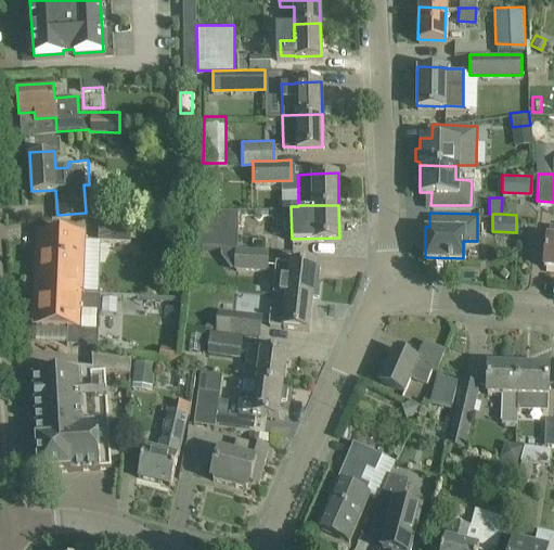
[(129,240),(129,237),(140,238),(140,229),(129,228),(130,222),(98,221),(97,238),(129,240)]
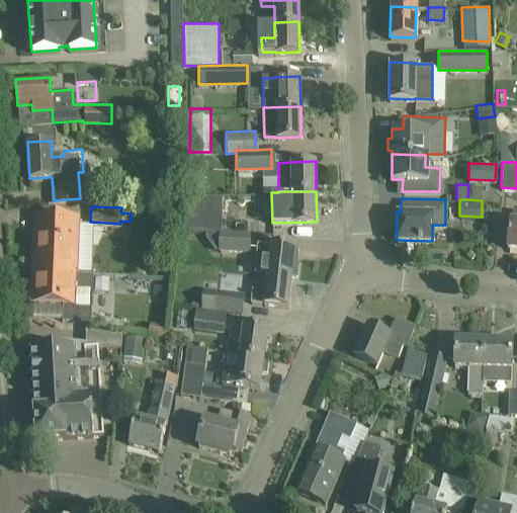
[(516,208),(512,208),(511,219),(509,219),(507,246),(516,247),(516,208)]
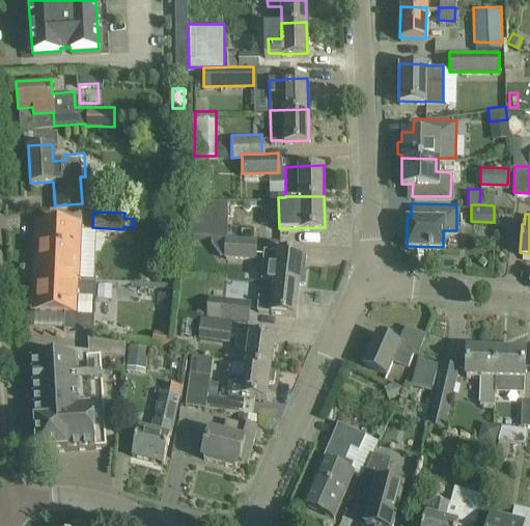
[(78,222),(36,220),(34,276),(76,277),(78,222)]
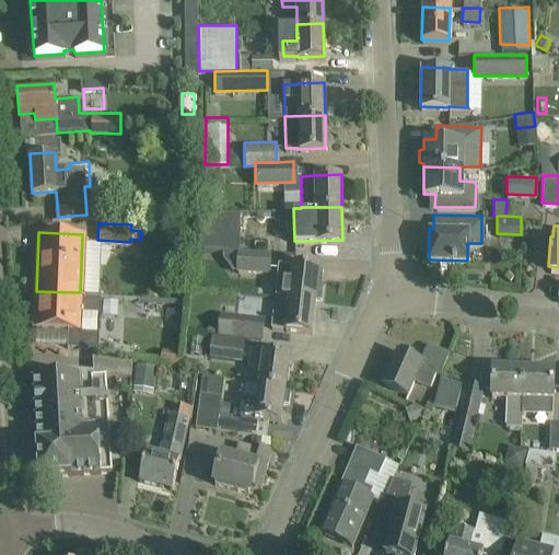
[(198,233),(196,247),(222,249),(239,249),(239,234),(198,233)]
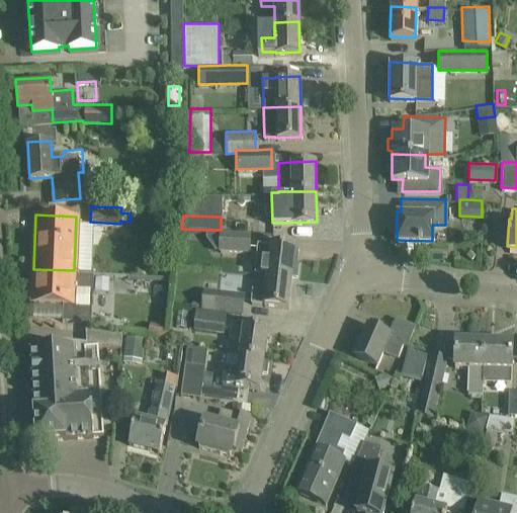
[(248,233),(245,232),(219,231),(218,248),(248,249),(248,233)]
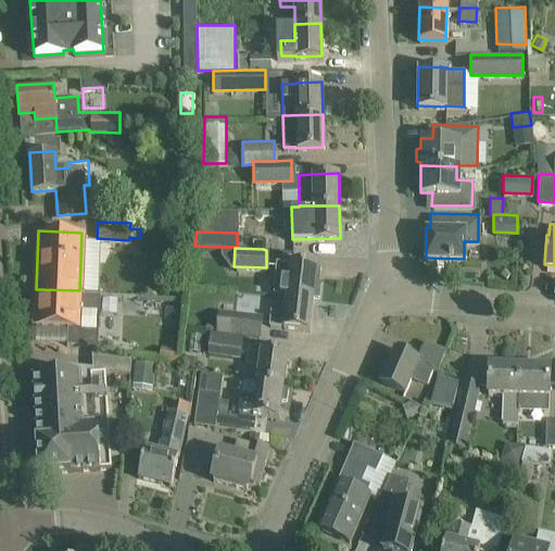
[(313,296),(313,295),(318,295),(320,279),(314,278),(316,263),(290,261),(276,260),(274,274),(288,276),(287,293),(313,296)]
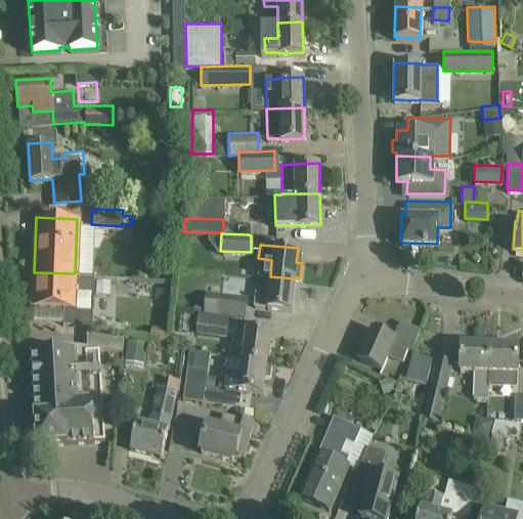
[(158,250),(158,256),(162,261),(168,261),(173,257),(173,251),(169,246),(163,246),(158,250)]
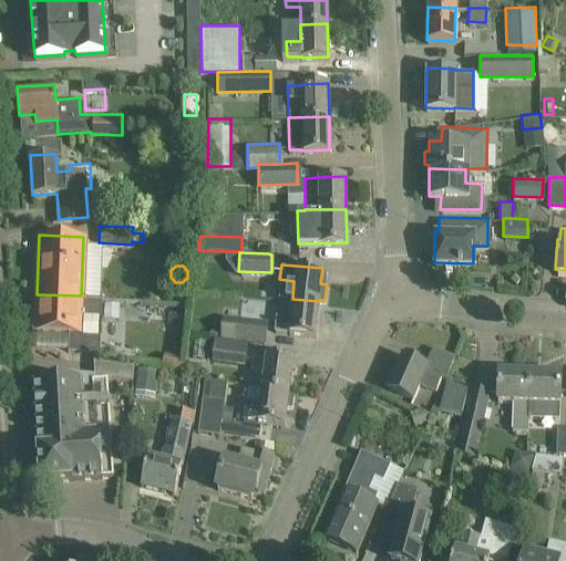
[(81,295),(37,294),(35,328),(69,329),(68,347),(99,349),(102,297),(81,295)]
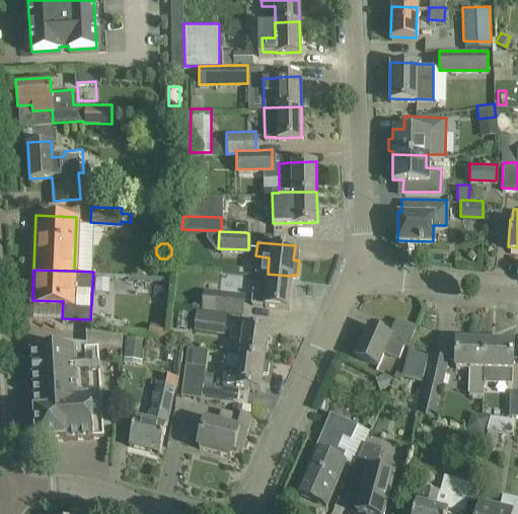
[(288,306),(292,276),(268,274),(266,289),(252,287),(250,301),(264,302),(264,303),(288,306)]
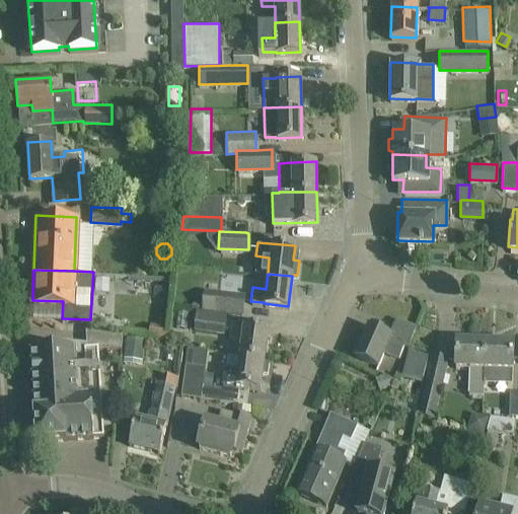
[(241,311),(243,293),(203,288),(202,301),(192,300),(191,305),(241,311)]
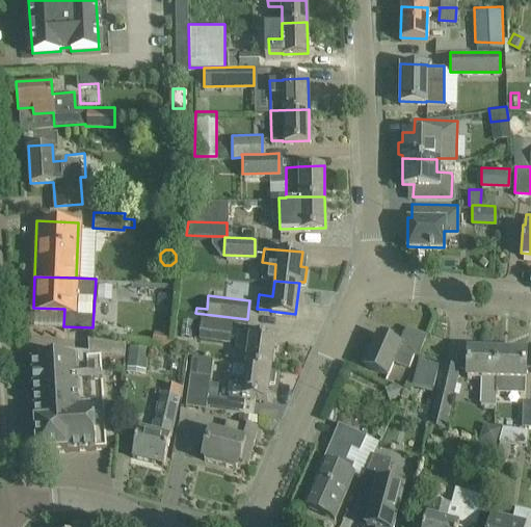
[(194,316),(192,335),(229,339),(232,320),(194,316)]
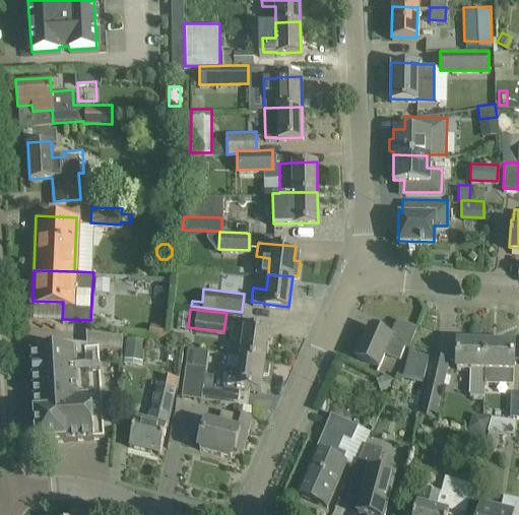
[(369,324),(355,355),(378,364),(384,349),(398,357),(403,344),(407,346),(416,326),(397,318),(390,333),(369,324)]
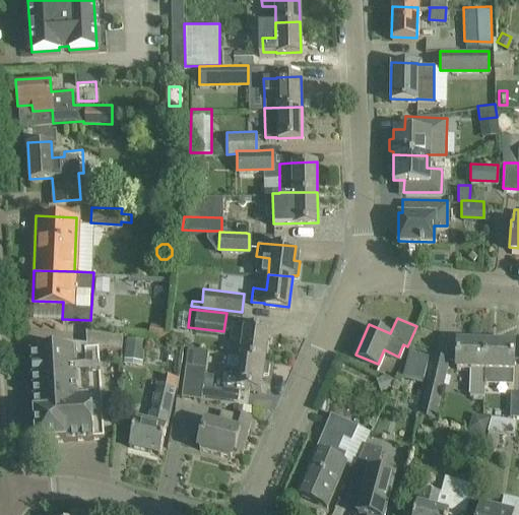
[(244,325),(231,323),(229,337),(242,339),(240,355),(264,359),(268,327),(244,324),(244,325)]
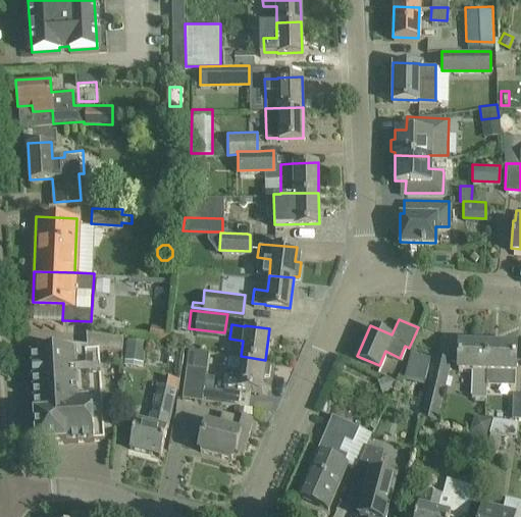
[(60,347),(31,349),(32,365),(35,411),(34,411),(36,442),(41,442),(65,440),(103,436),(103,427),(113,426),(116,402),(102,402),(99,350),(121,349),(122,335),(86,330),(86,343),(59,340),(58,341),(61,341),(60,347)]
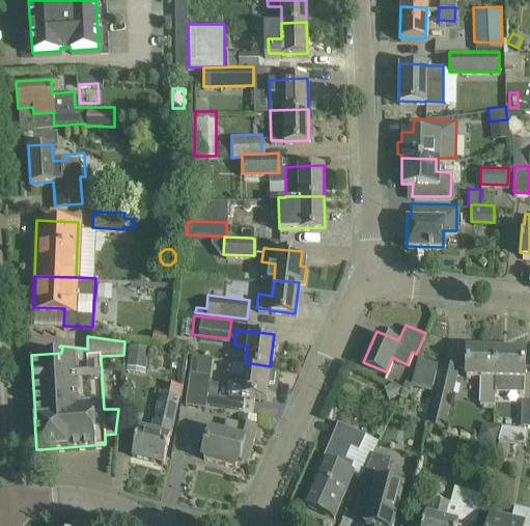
[(147,345),(130,342),(127,363),(145,366),(147,345)]
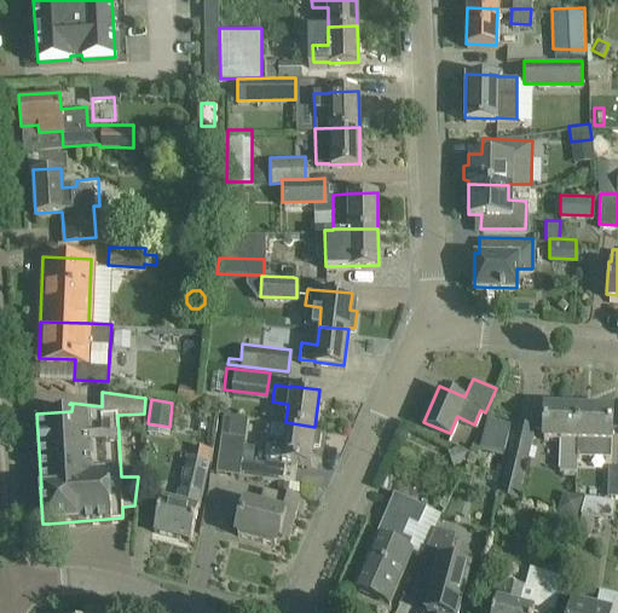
[(559,437),(558,468),(575,468),(576,437),(578,404),(543,403),(542,437),(559,437)]
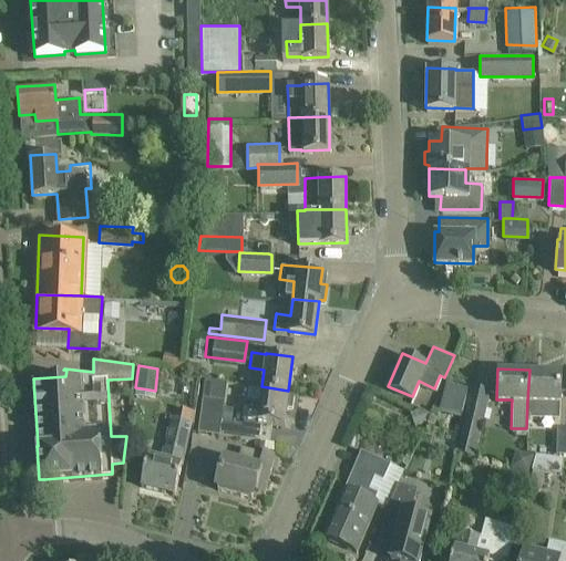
[(530,370),(527,400),(558,401),(559,371),(530,370)]
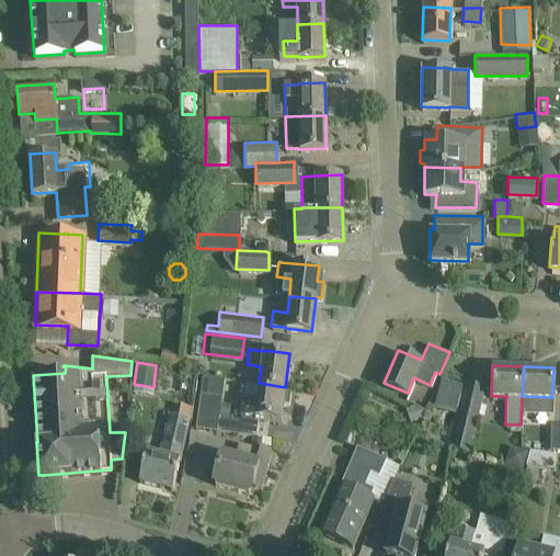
[(224,376),(202,373),(194,426),(239,432),(241,418),(227,416),(229,401),(220,400),(224,376)]
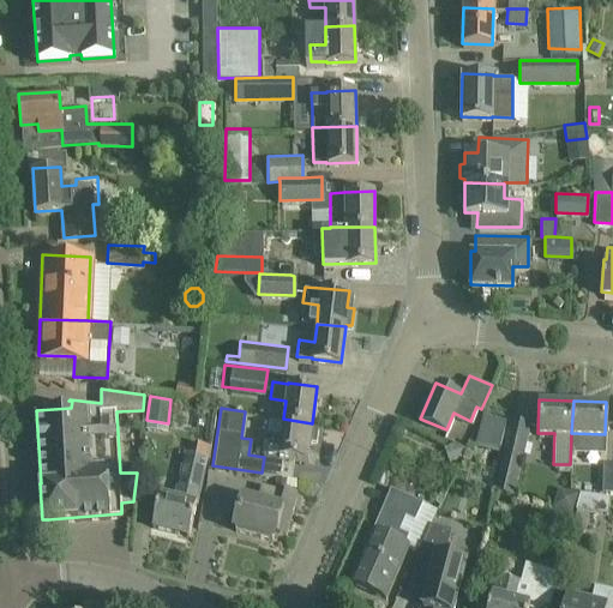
[(475,440),(498,445),(506,415),(482,410),(475,440)]
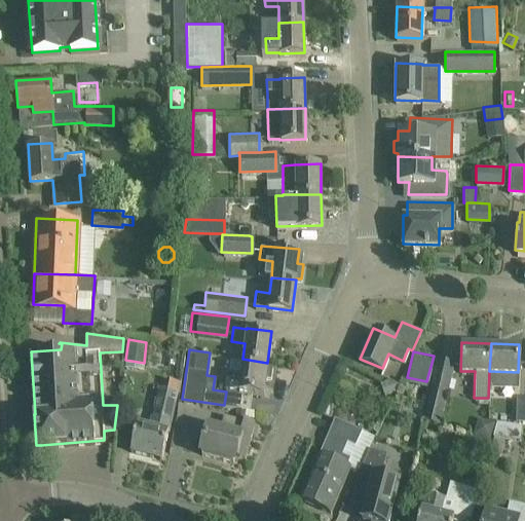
[(452,361),(438,358),(422,419),(438,422),(452,361)]
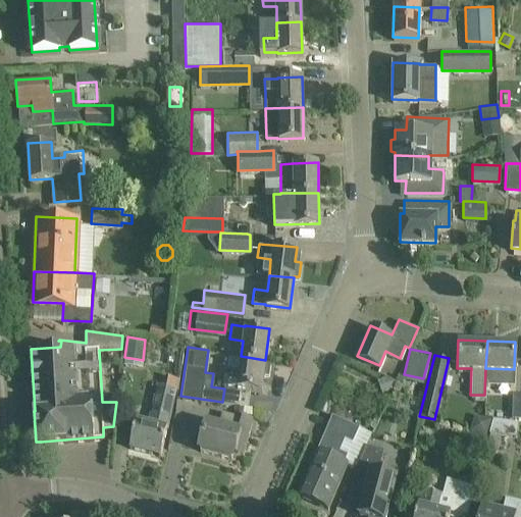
[(226,402),(247,405),(249,389),(261,390),(265,360),(241,356),(239,371),(225,370),(223,383),(228,384),(226,402)]
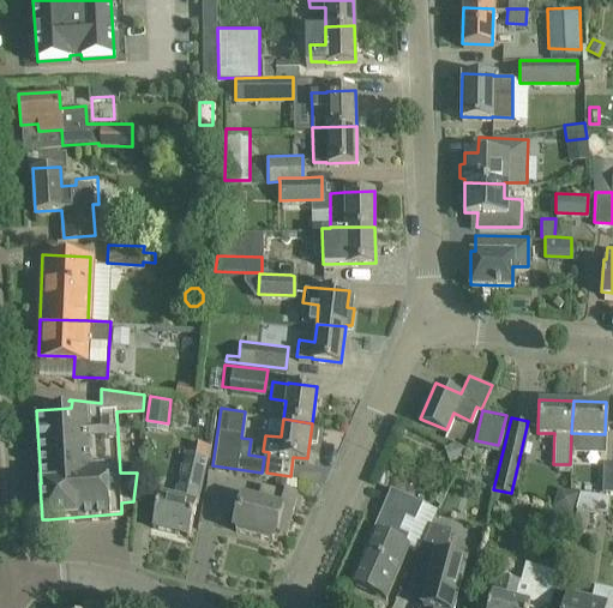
[(209,443),(193,439),(190,452),(185,451),(174,493),(160,489),(151,523),(188,533),(196,499),(196,498),(209,443)]
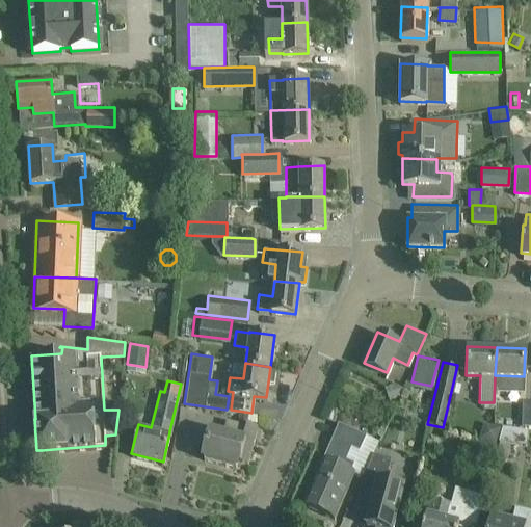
[(401,388),(392,383),(383,386),(388,399),(398,396),(401,388)]
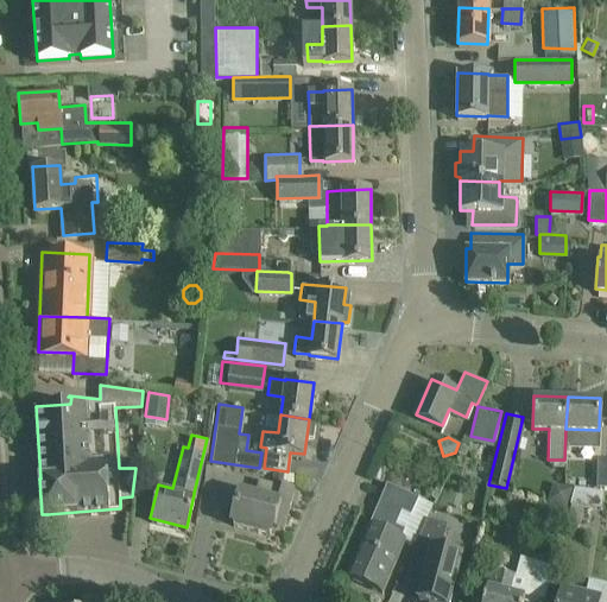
[(606,483),(606,455),(596,455),(595,485),(606,483)]
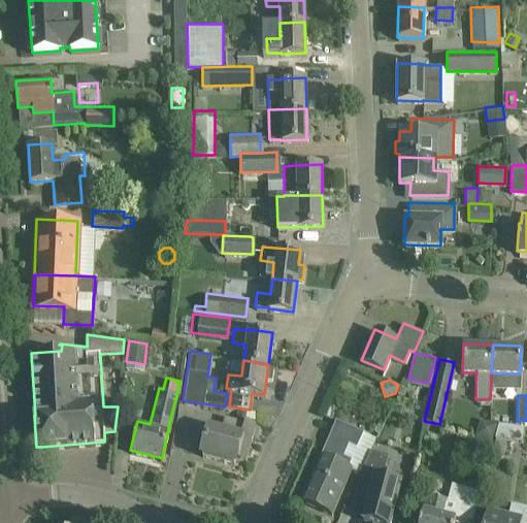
[(374,435),(335,418),(300,498),(330,512),(350,467),(359,471),(374,435)]
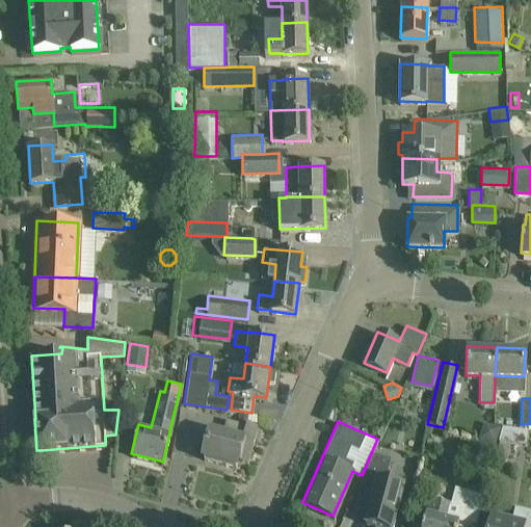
[(482,425),(479,437),(494,442),(499,425),(489,422),(482,425)]
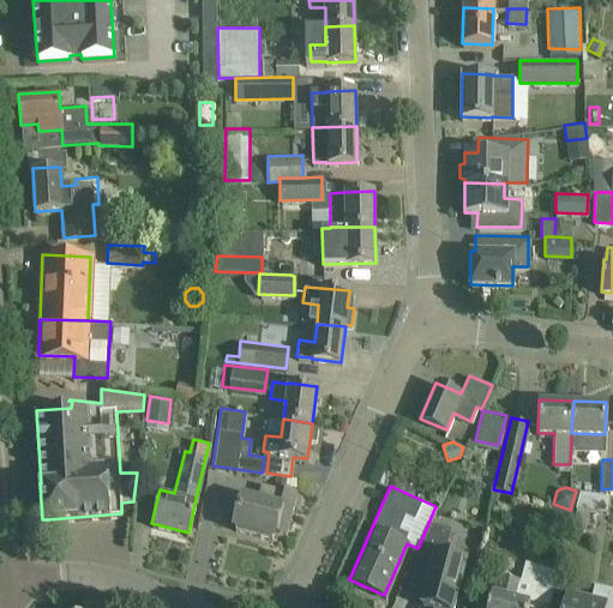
[(280,504),(242,493),(234,527),(271,537),(274,528),(284,530),(295,492),(283,488),(280,504)]
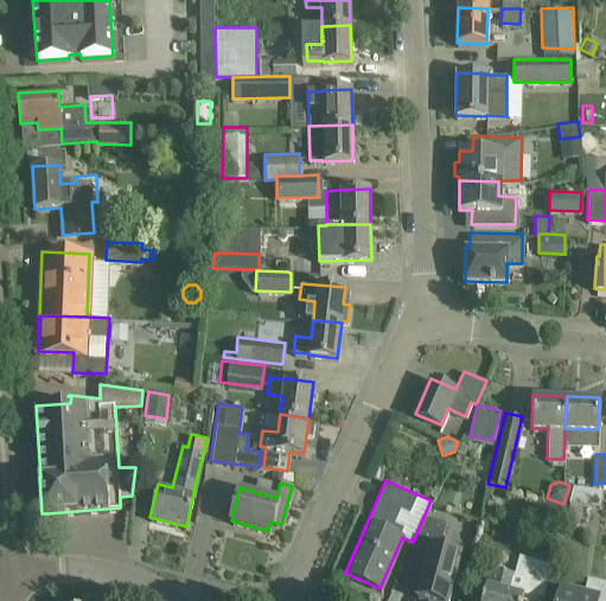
[(543,498),(541,506),(544,515),(560,519),(565,504),(543,498)]
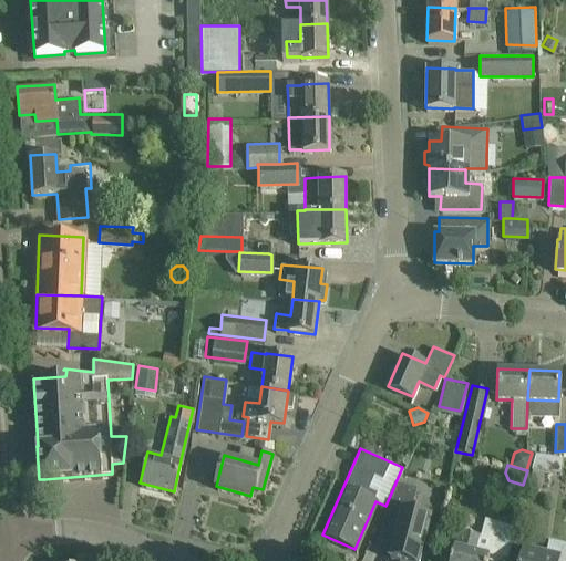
[(386,507),(377,539),(392,542),(389,556),(400,559),(399,560),(418,560),(432,507),(412,502),(414,490),(415,486),(398,481),(386,507)]
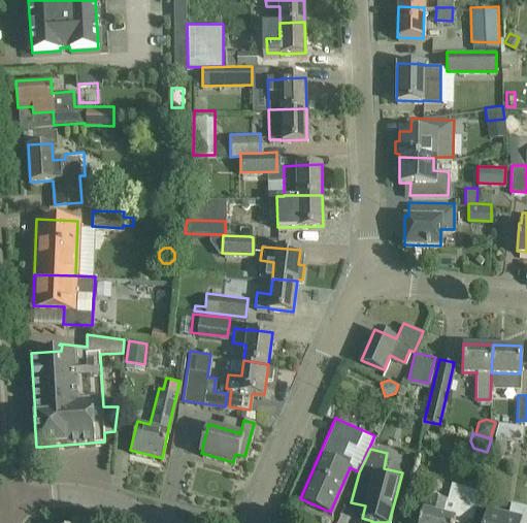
[(471,517),(480,488),(451,481),(448,496),(428,491),(424,509),(422,508),(418,522),(453,522),(456,513),(471,517)]
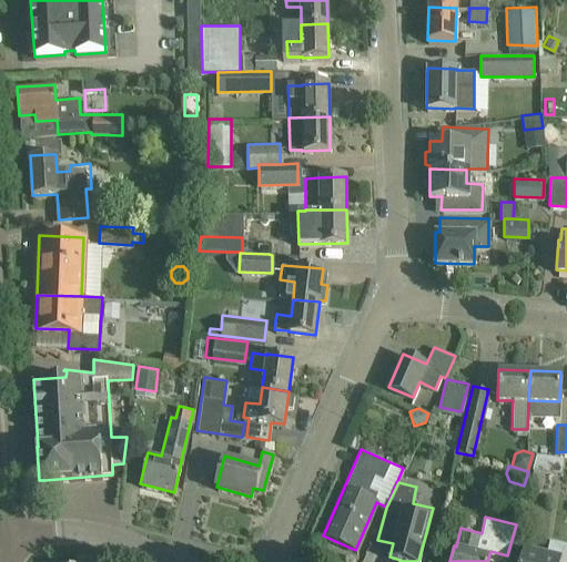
[(566,561),(566,542),(550,539),(547,555),(525,550),(520,561),(566,561)]
